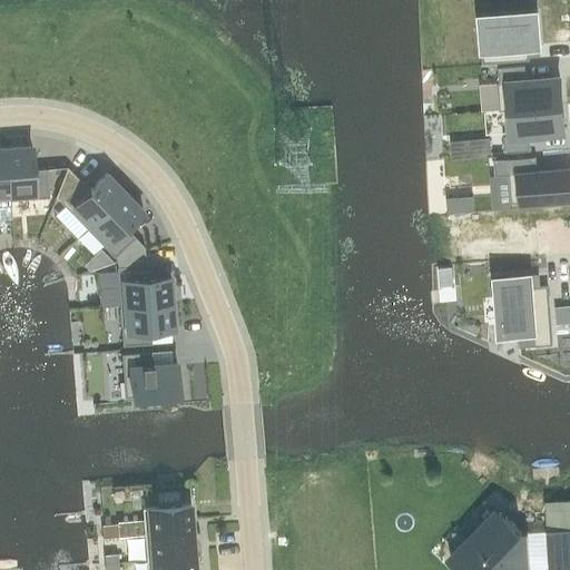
[(490,18),(482,18),(483,35),(482,35),(484,50),(485,62),(529,59),(528,47),(540,46),(538,26),(539,26),(538,13),(490,17),(490,18)]
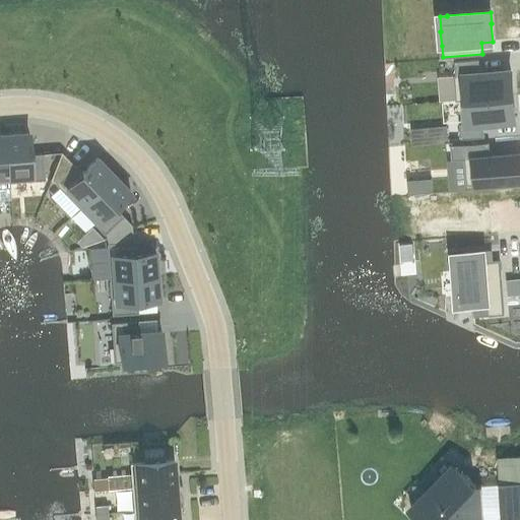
[(456,76),(454,76),(456,101),(514,95),(512,71),(480,74),(479,60),(455,62),(456,76)]
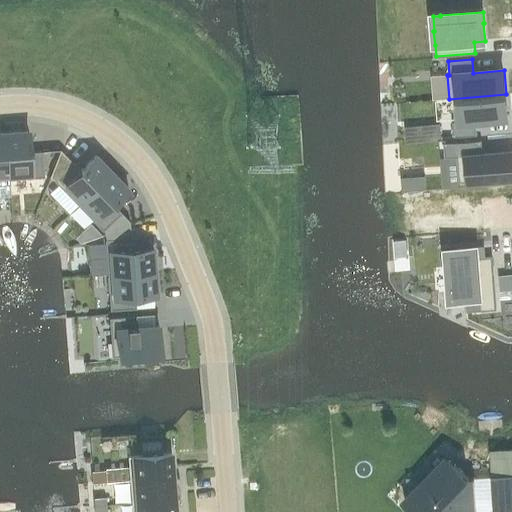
[(506,94),(449,99),(449,100),(454,99),(456,122),(453,122),(454,136),(478,134),(477,120),(507,118),(506,94)]
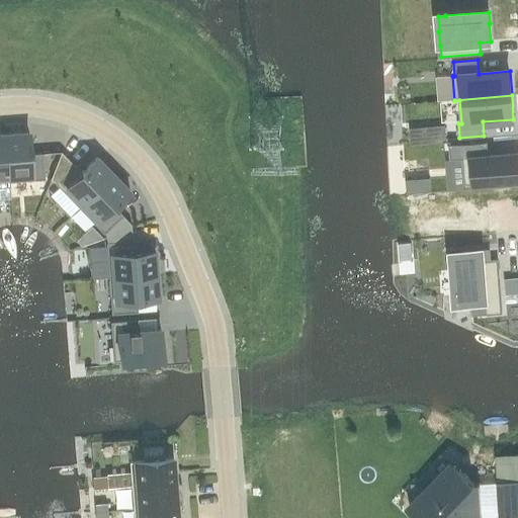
[(446,122),(428,124),(430,143),(448,142),(446,122)]
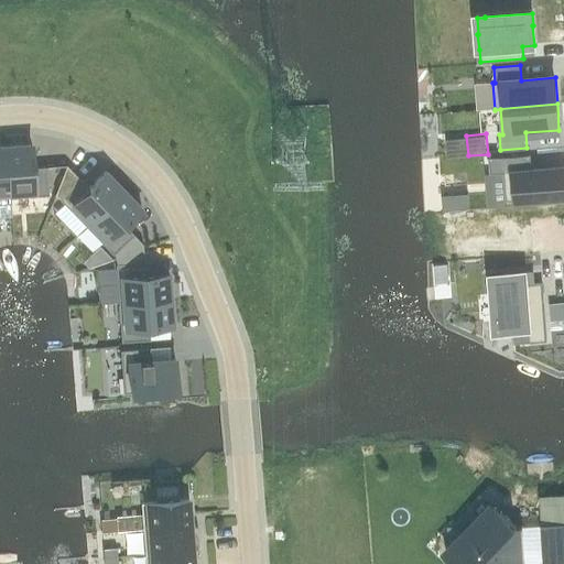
[(50,195),(47,166),(34,167),(32,144),(7,147),(10,198),(11,198),(50,195)]
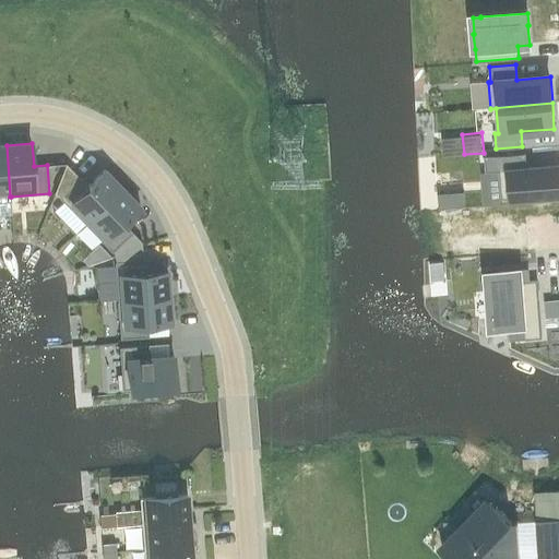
[(10,197),(7,145),(0,145),(0,202),(11,202),(11,197),(10,197)]
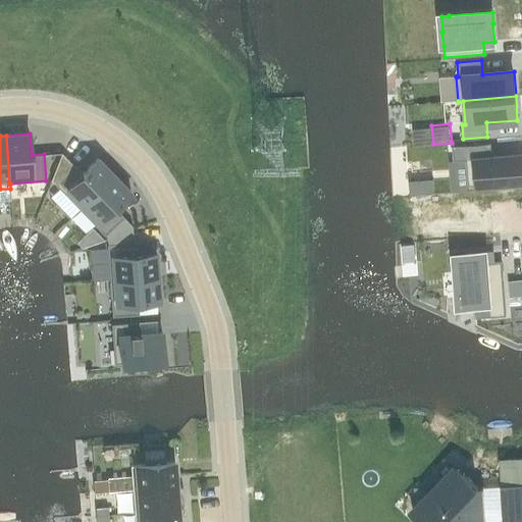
[(492,143),(453,146),(454,161),(467,160),(469,186),(521,181),(521,155),(493,157),(492,143)]
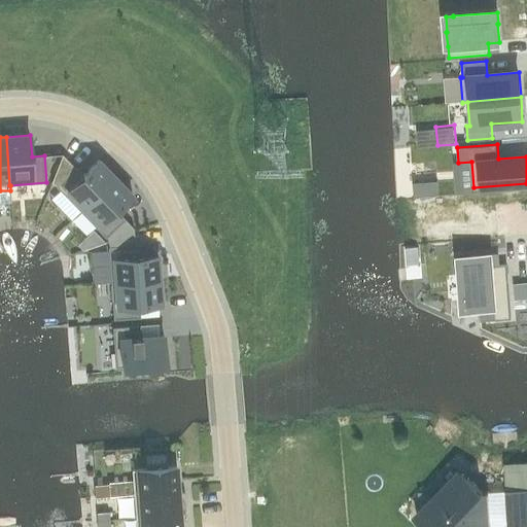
[(81,212),(116,178),(99,161),(83,175),(75,167),(56,185),(81,212)]
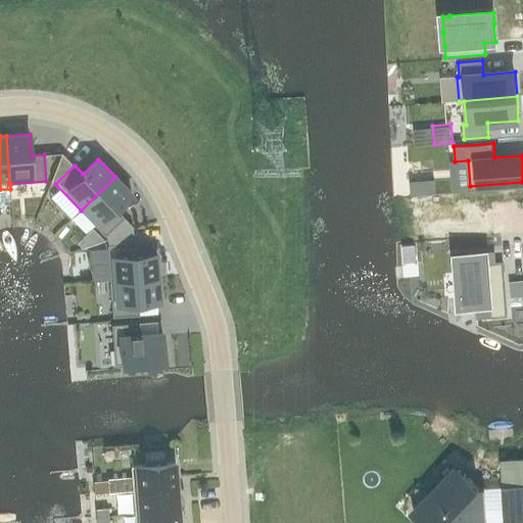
[(105,236),(125,218),(116,208),(132,194),(115,177),(81,210),(94,224),(105,236)]
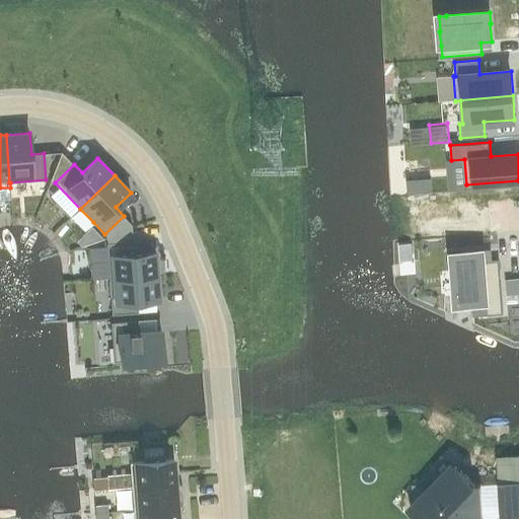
[(431,178),(409,180),(410,194),(432,193),(431,178)]
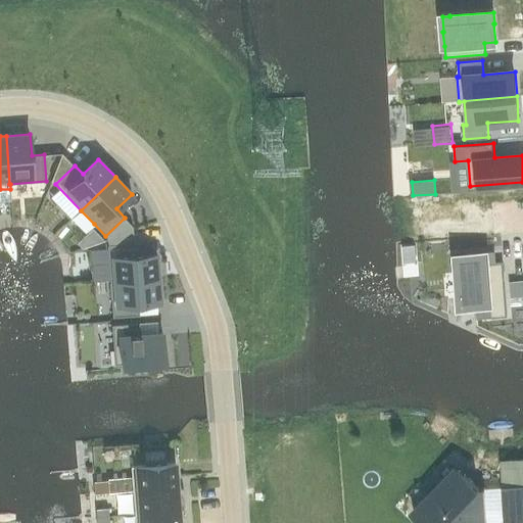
[(158,278),(157,253),(136,255),(135,243),(107,245),(110,281),(158,278)]
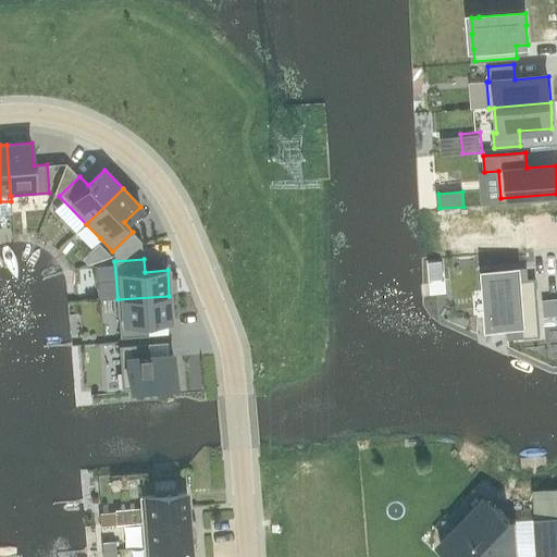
[(498,271),(486,272),(491,318),(492,326),(507,324),(507,325),(522,324),(523,337),(540,335),(535,280),(520,281),(519,270),(498,271)]
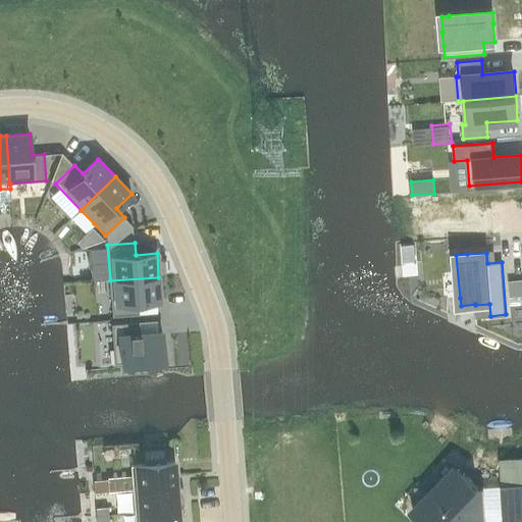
[(521,276),(509,277),(510,295),(521,294),(521,276)]
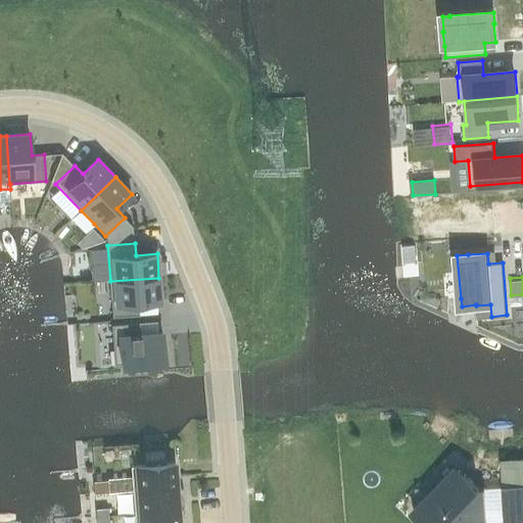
[(140,316),(139,303),(160,301),(158,278),(110,281),(113,318),(140,316)]
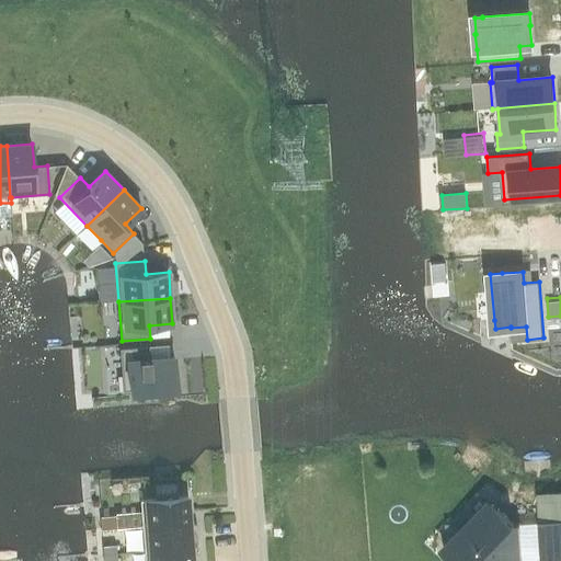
[(178,393),(175,357),(151,359),(150,346),(121,348),(124,391),(150,389),(151,396),(178,393)]
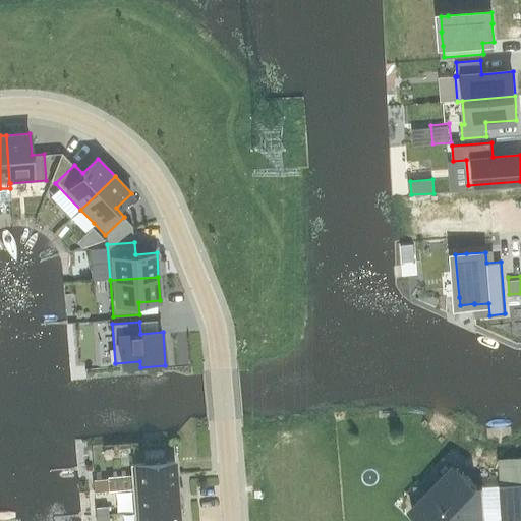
[(177,485),(175,461),(166,462),(166,457),(145,459),(145,464),(136,464),(137,488),(176,485),(177,485)]
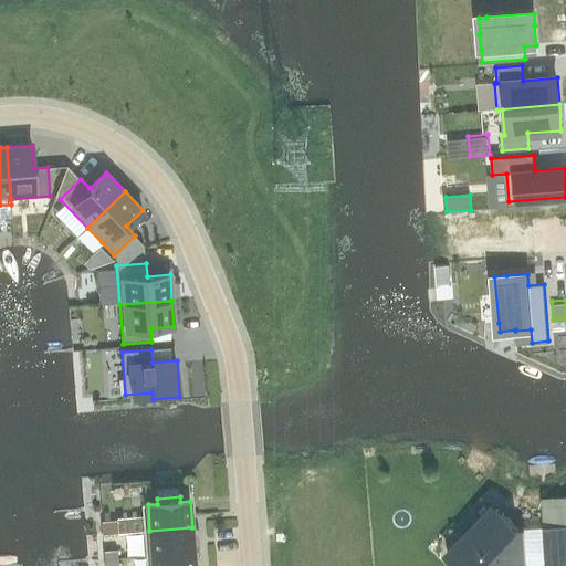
[(551,526),(544,527),(546,565),(565,563),(565,506),(549,507),(551,526)]
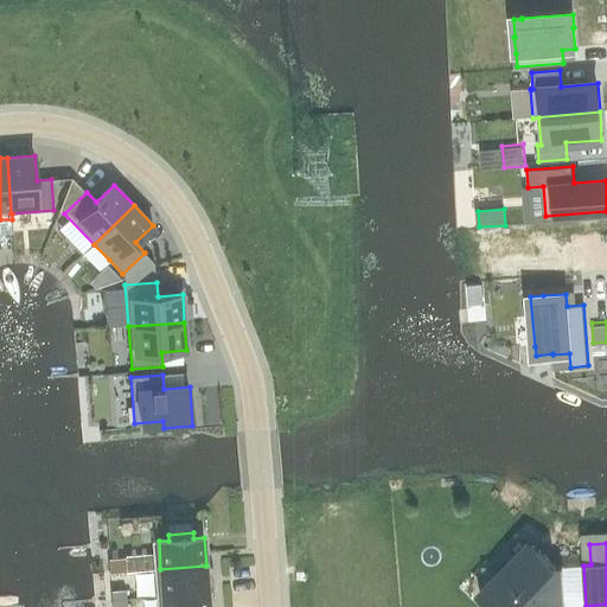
[(489,592),(481,599),(489,606),(558,606),(567,606),(564,567),(554,567),(556,566),(534,544),(509,570),(487,572),(489,592)]
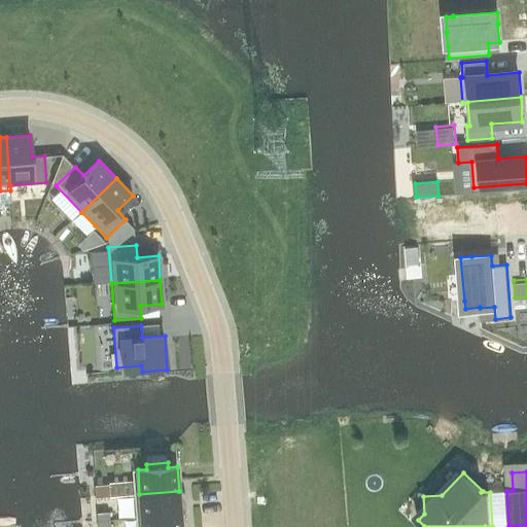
[(95,485),(96,497),(112,496),(111,484),(95,485)]
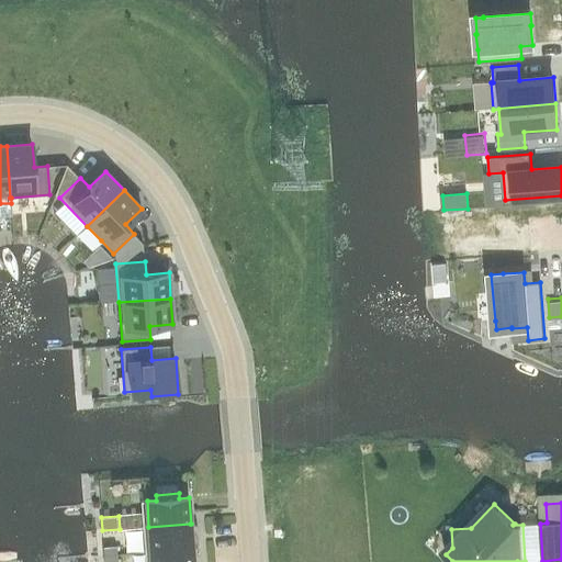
[(192,549),(190,524),(148,527),(143,527),(145,552),(192,549)]
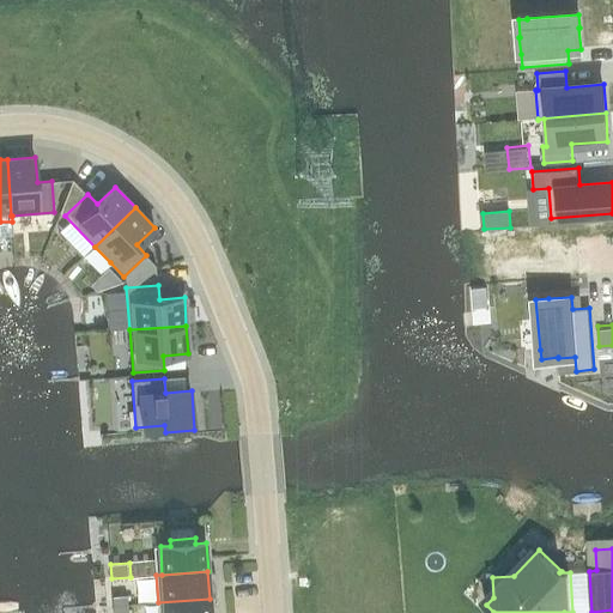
[(128,605),(128,595),(114,596),(114,606),(128,605)]
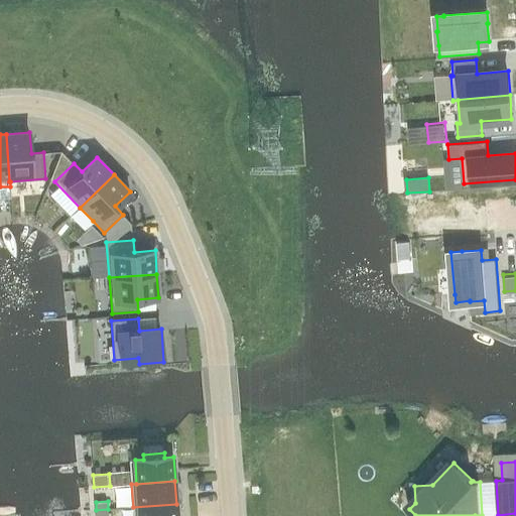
[(177,515),(176,504),(133,507),(133,515),(177,515)]
